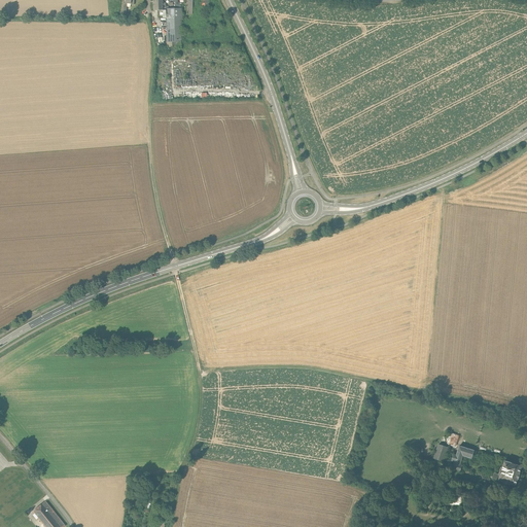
[(134,4),(134,0),(125,0),(125,3),(124,3),(123,7),(123,11),(121,11),(121,15),(126,15),(126,12),(127,12),(127,7),(130,7),(133,7),(133,4),(134,4)]
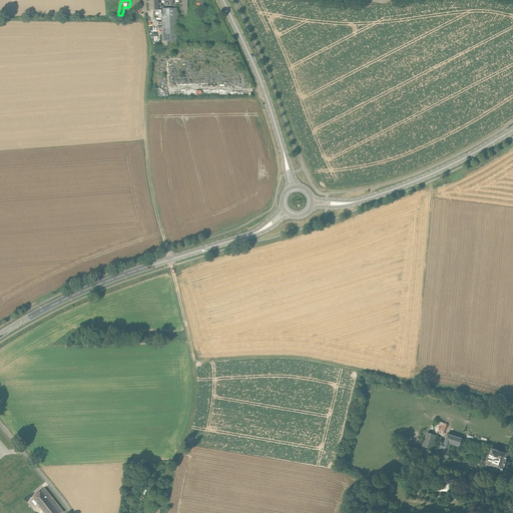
[(176,41),(175,19),(177,19),(177,8),(175,8),(168,8),(161,9),(162,41),(167,41),(167,46),(176,46),(176,41)]
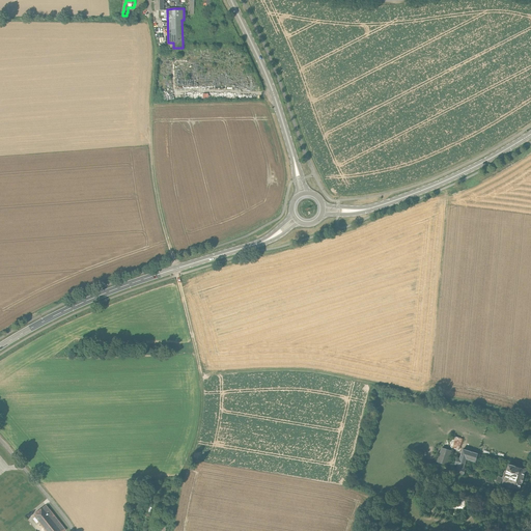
[(437,463),(448,466),(452,451),(442,448),(437,463)]
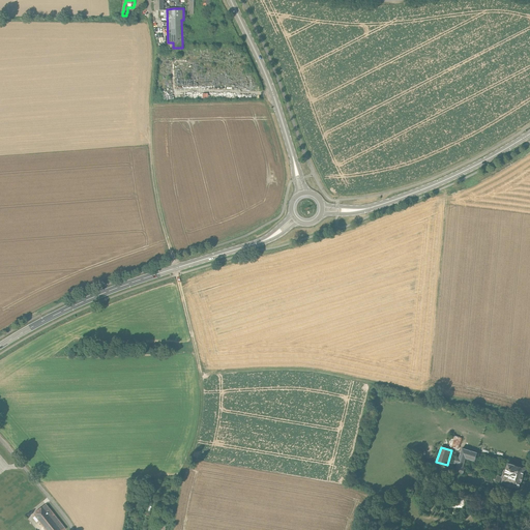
[(465,468),(463,468),(465,463),(469,465),(470,462),(466,460),(466,459),(474,462),(477,452),(462,448),(459,458),(457,457),(454,464),(457,465),(454,472),(463,475),(463,474),(471,477),(472,473),(465,470),(465,468)]
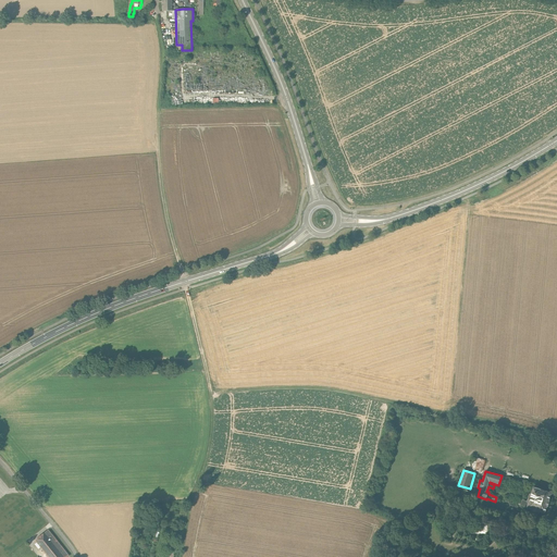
[(521,503),(506,498),(505,504),(518,508),(519,505),(527,508),(532,510),(532,511),(540,514),(540,512),(545,514),(547,507),(548,507),(549,507),(552,502),(549,502),(552,495),(553,494),(553,493),(553,492),(552,491),(551,491),(549,492),(533,486),(533,487),(532,487),(533,484),(527,482),(525,484),(522,483),(522,485),(524,486),(523,490),(531,492),(531,494),(530,494),(527,502),(522,499),(521,503)]
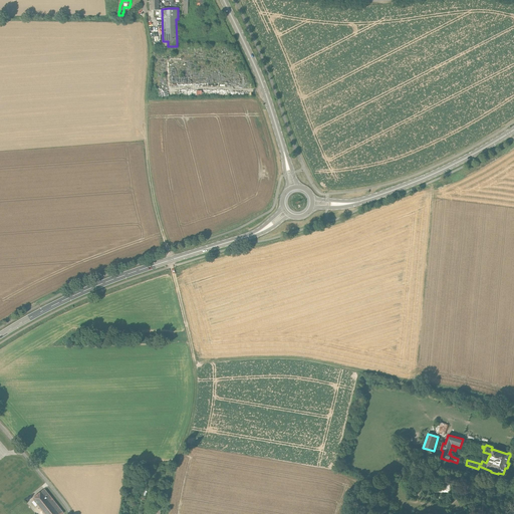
[(451,481),(443,481),(443,486),(439,486),(439,492),(451,492),(451,481)]
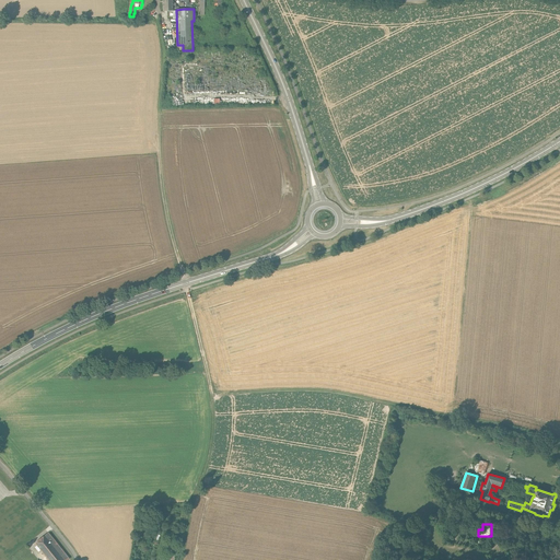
[(48,559),(68,559),(69,559),(48,533),(35,543),(48,559)]
